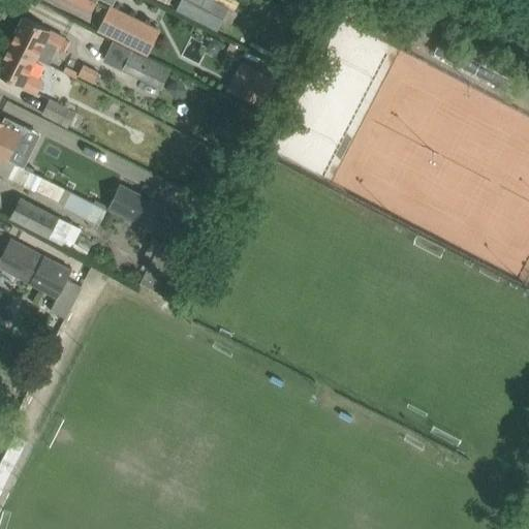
[(72,0),(93,10),(98,0),(72,0)]
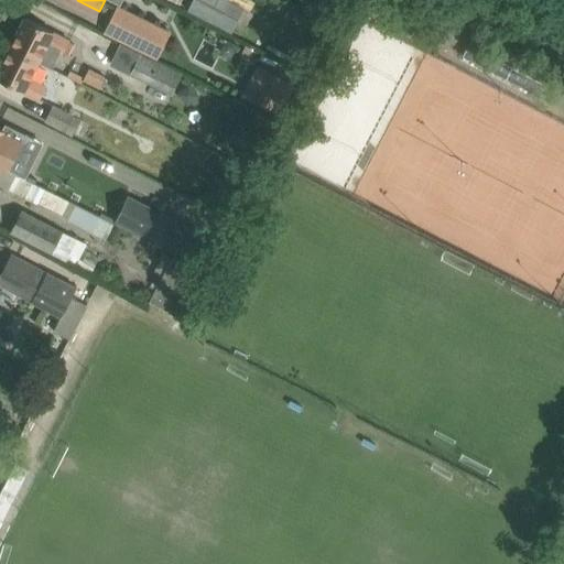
[(104,31),(159,58),(171,32),(117,6),(104,31)]
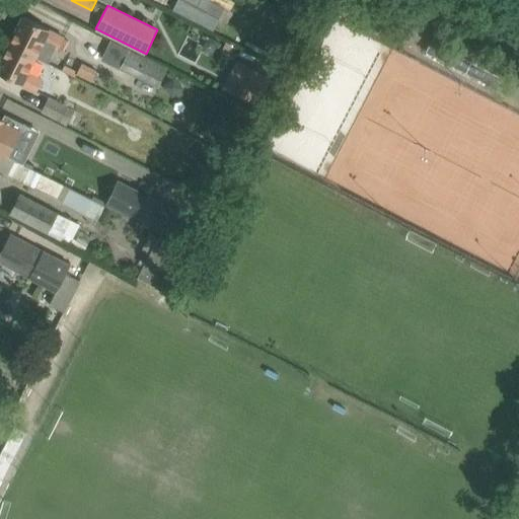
[(24,16),(10,44),(35,57),(44,42),(59,50),(64,39),(49,30),(50,29),(24,16)]
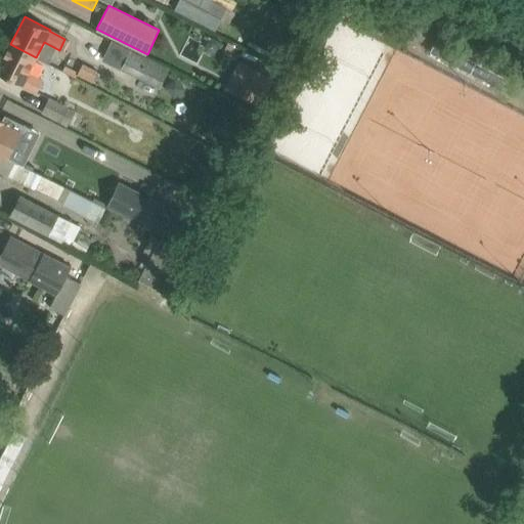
[(509,66),(441,30),(430,52),(496,88),(509,66)]
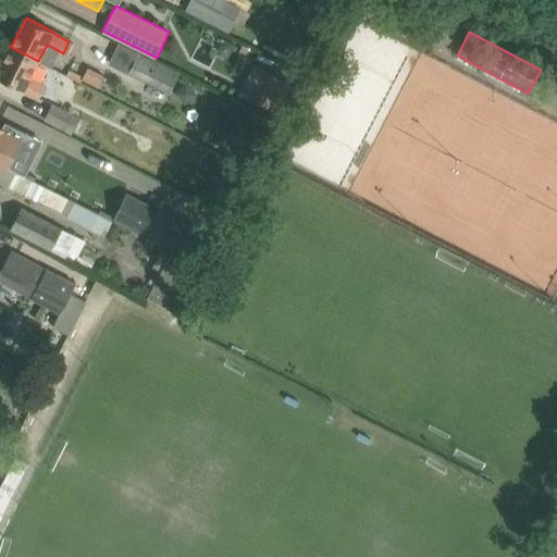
[(38,61),(11,47),(0,66),(0,78),(23,90),(39,99),(46,87),(29,78),(38,61)]
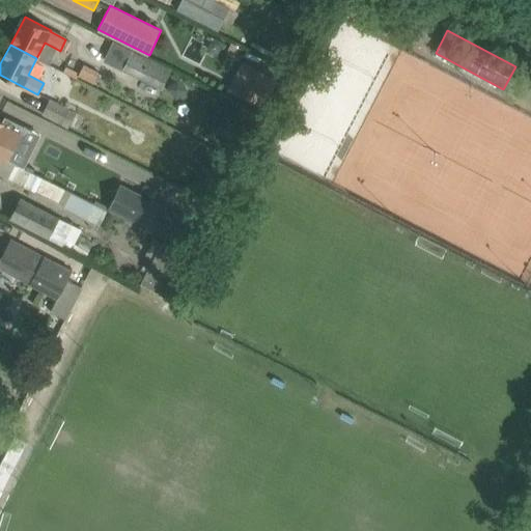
[(123,70),(161,88),(170,70),(133,52),(123,70)]
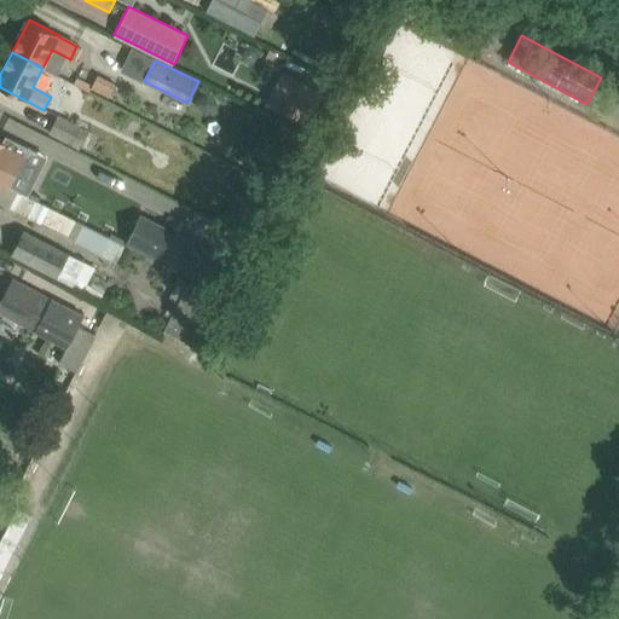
[(100,75),(94,87),(111,96),(119,84),(100,75)]
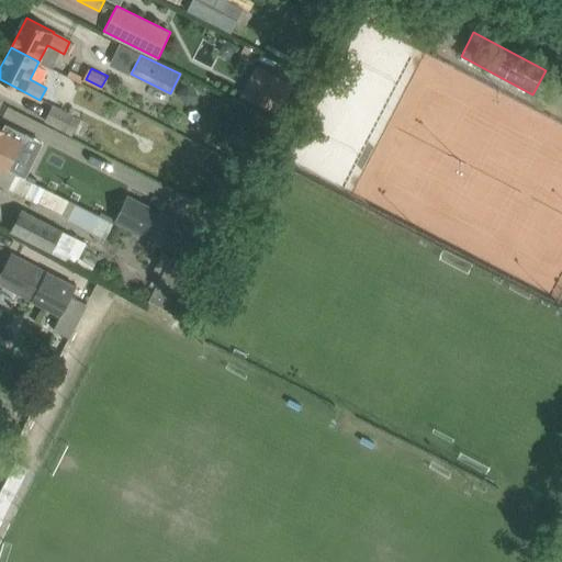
[(553,100),(561,77),(561,75),(548,69),(538,93),(553,100)]
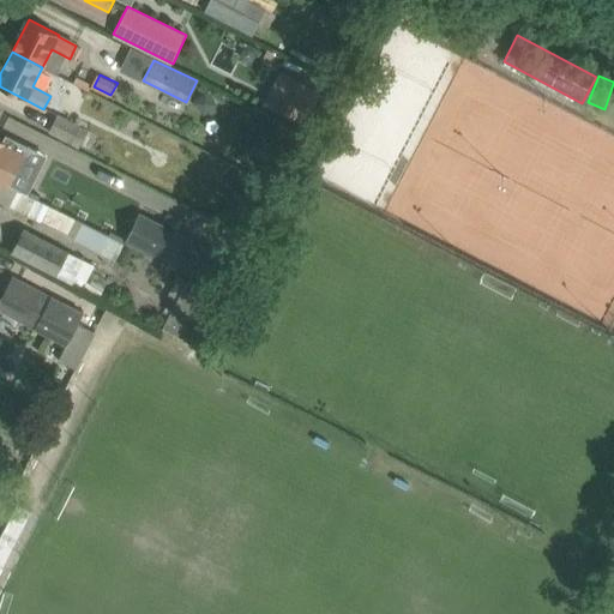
[(90,97),(84,110),(104,120),(110,107),(90,97)]
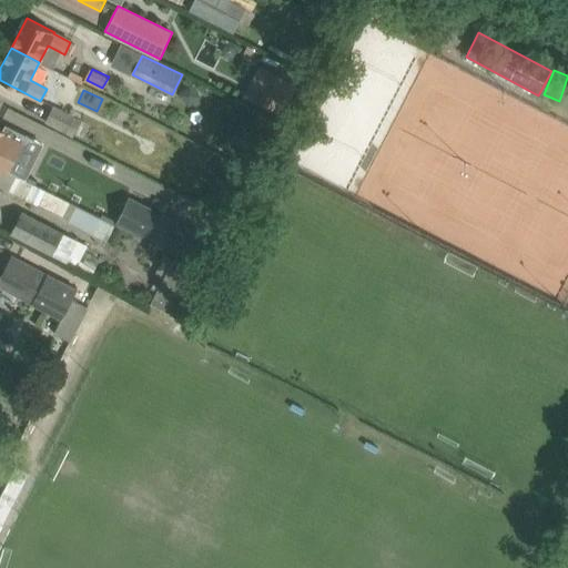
[(46,122),(73,137),(74,133),(79,135),(83,127),(80,124),(81,122),(53,108),(46,122)]
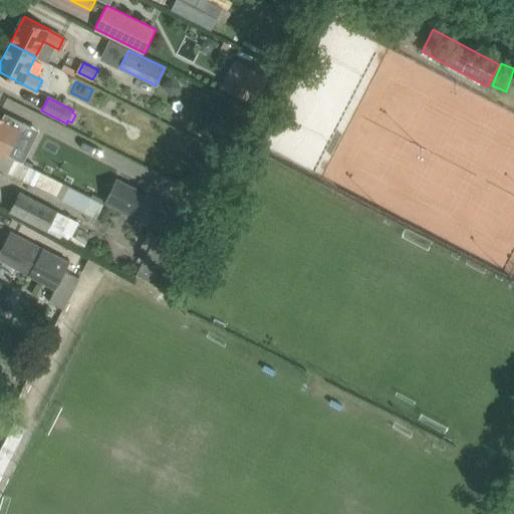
[(0,116),(0,151),(7,156),(24,122),(5,112),(2,118),(0,116)]
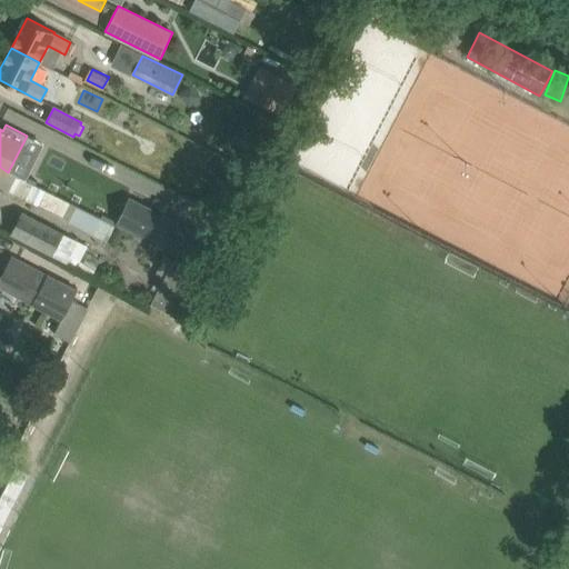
[(238,141),(230,137),(226,145),(235,149),(238,141)]
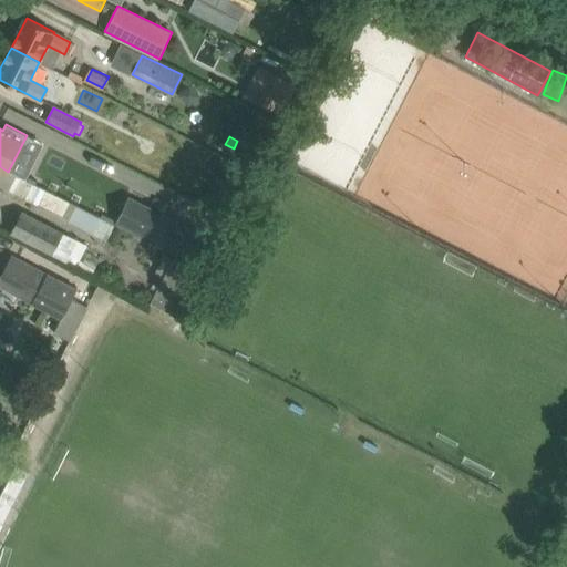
[(0,166),(0,183),(9,187),(8,191),(68,222),(75,206),(14,175),(0,166)]
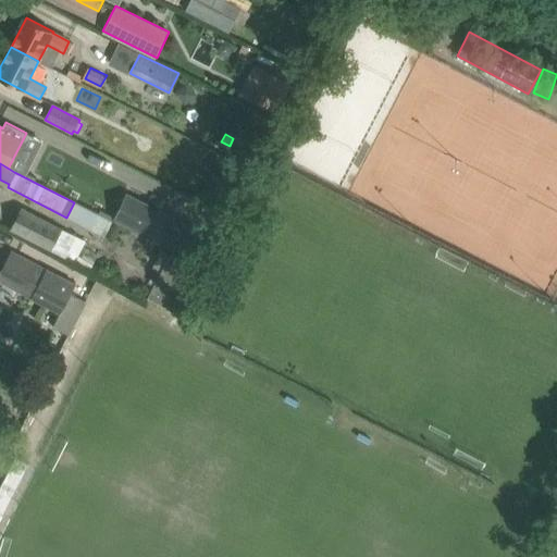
[(127,196),(114,222),(132,231),(147,238),(185,258),(198,232),(160,212),(145,205),(127,196)]
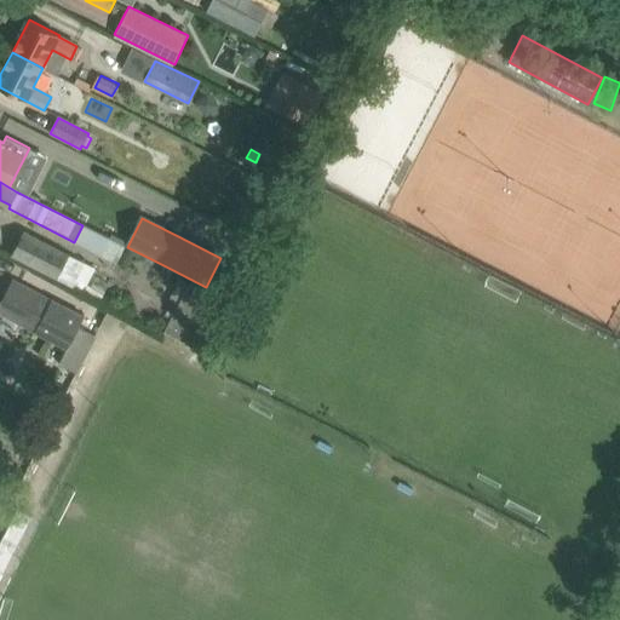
[(108,254),(116,240),(84,224),(76,239),(108,254)]
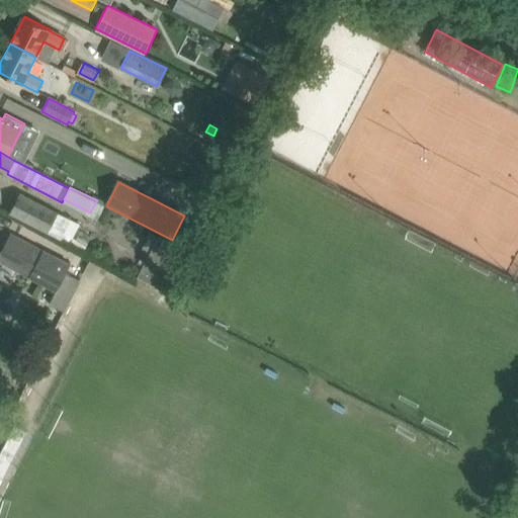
[(20,193),(20,195),(10,213),(61,240),(71,220),(57,212),(20,193)]
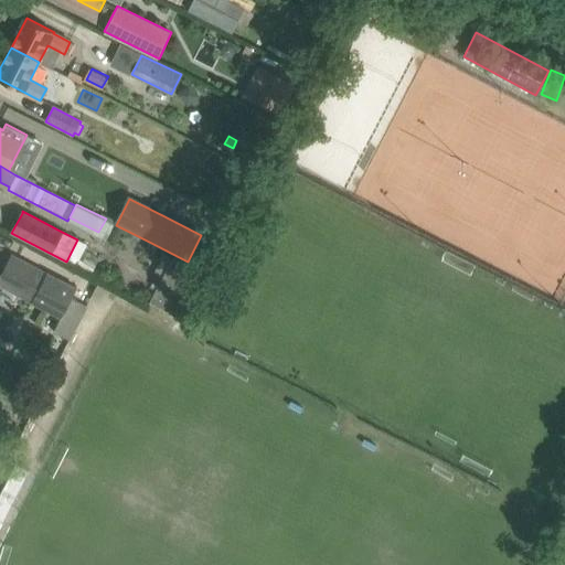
[(0,285),(22,297),(34,276),(33,275),(36,267),(12,255),(0,276),(0,285)]
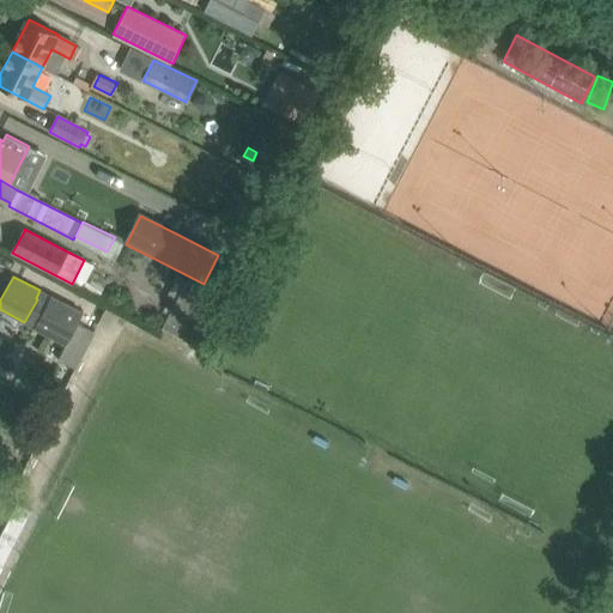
[(85,280),(82,289),(96,297),(103,286),(91,279),(89,283),(85,280)]
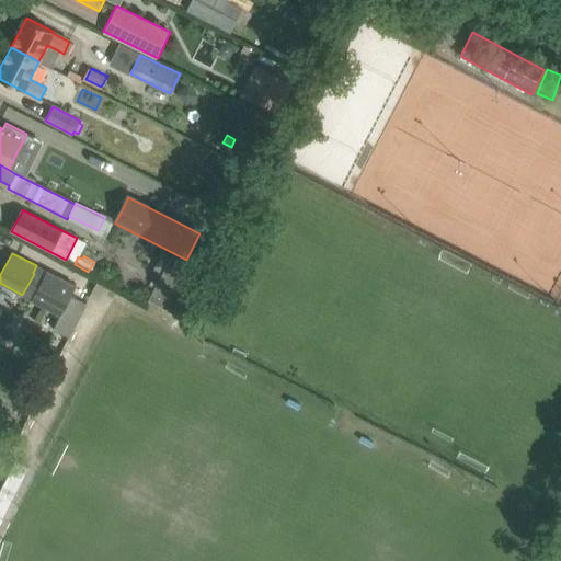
[(199,268),(191,265),(172,255),(149,300),(176,315),(199,268)]
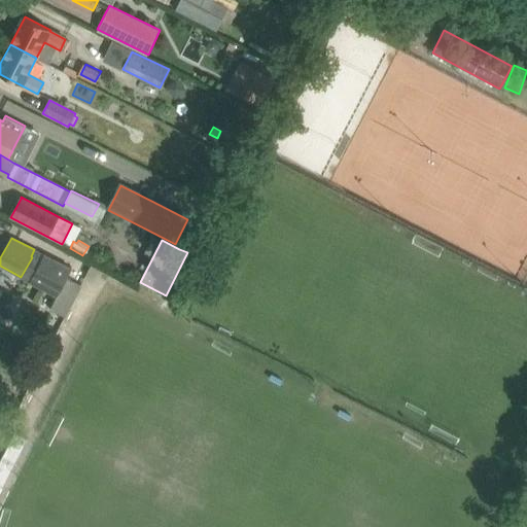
[(32,257),(21,277),(57,295),(49,310),(65,317),(80,286),(66,279),(71,269),(44,254),(40,261),(32,257)]
